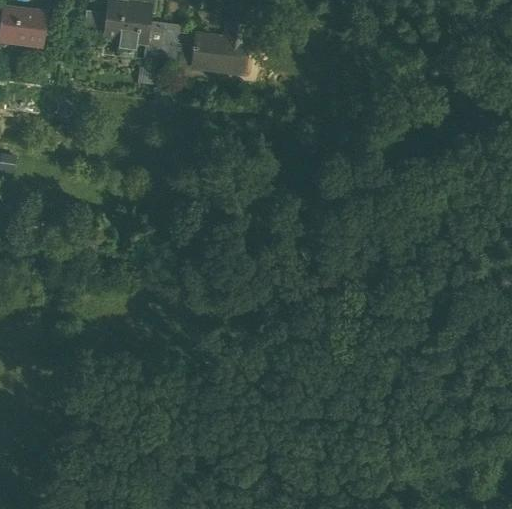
[(157,0),(123,0),(123,5),(126,5),(125,11),(151,15),(151,16),(155,17),(157,0)]
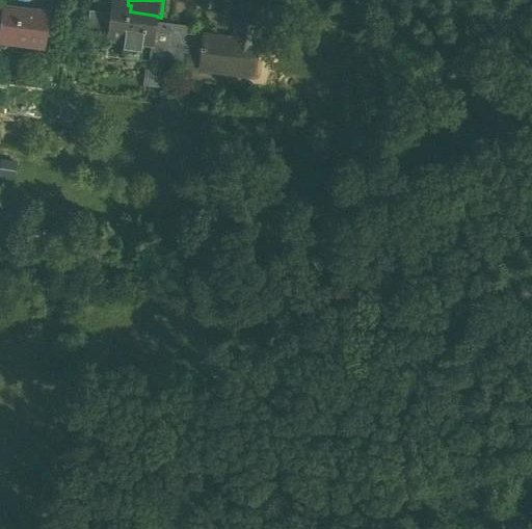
[(157,16),(130,11),(131,5),(128,5),(112,3),(111,15),(108,36),(108,40),(154,46),(157,17),(157,16)]
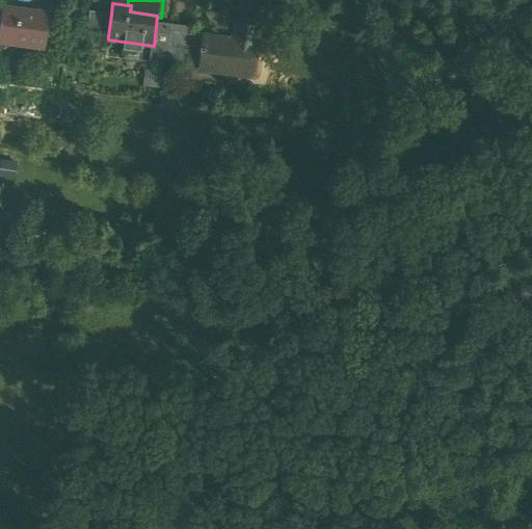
[(233,42),(202,38),(201,50),(198,50),(198,53),(200,53),(197,72),(254,79),(258,45),(254,45),(259,7),(237,4),(233,42)]
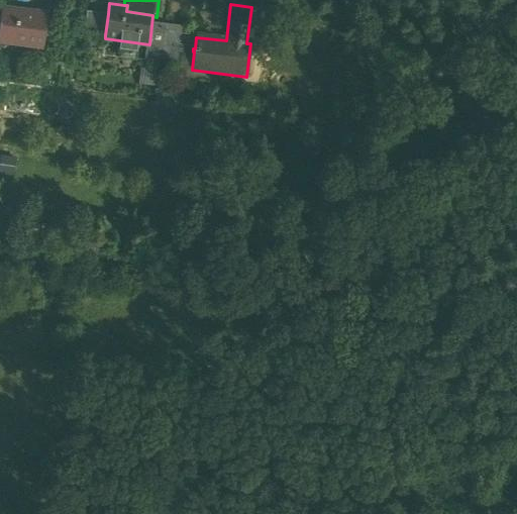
[(46,16),(2,10),(0,26),(0,43),(42,49),(46,16)]
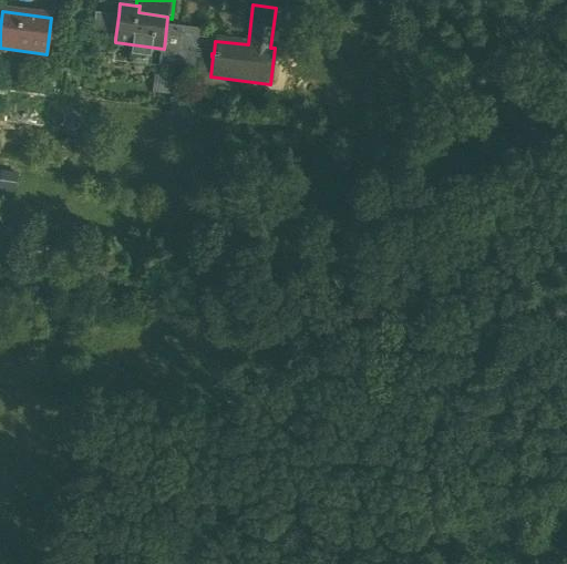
[(119,16),(96,13),(93,36),(115,39),(119,16)]
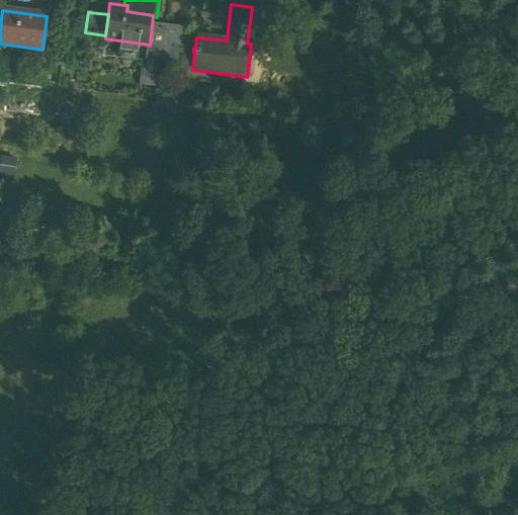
[(155,24),(150,64),(161,66),(166,26),(155,24)]
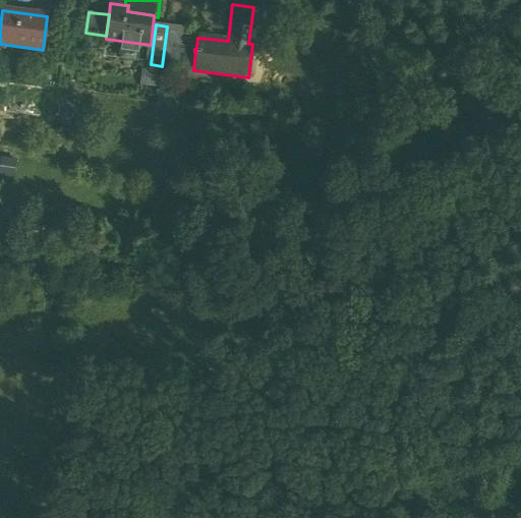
[(182,29),(167,26),(162,66),(177,68),(182,29)]
